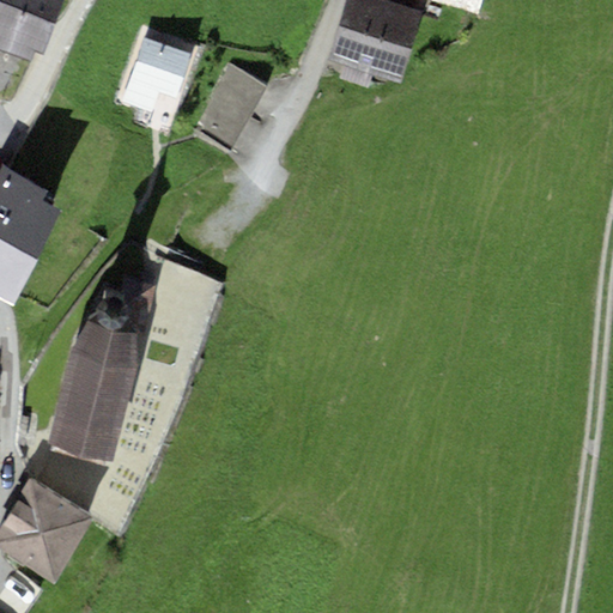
[(54,20),(0,0),(0,50),(30,61),(34,50),(42,54),(54,20)]
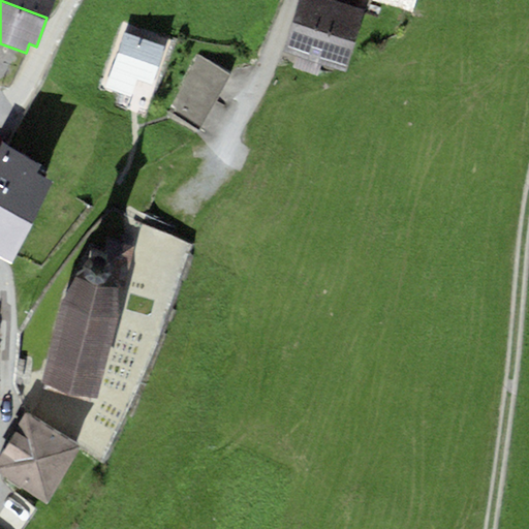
[(0,0),(47,18),(53,0),(0,0)]
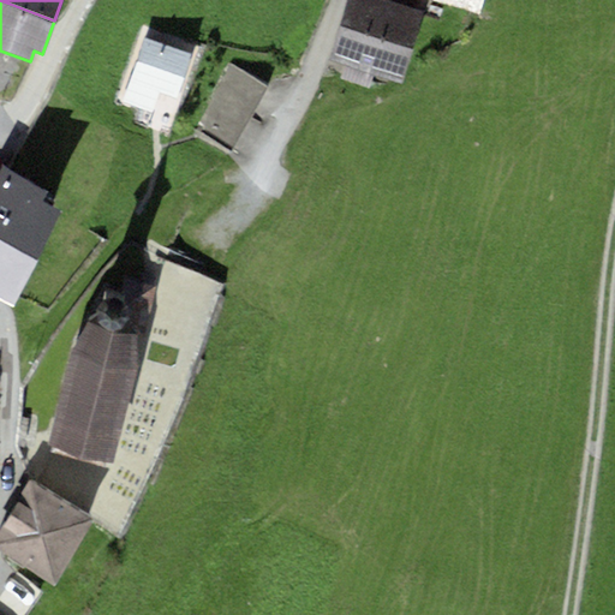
[(425,13),(383,0),(347,0),(340,25),(413,49),(425,13)]
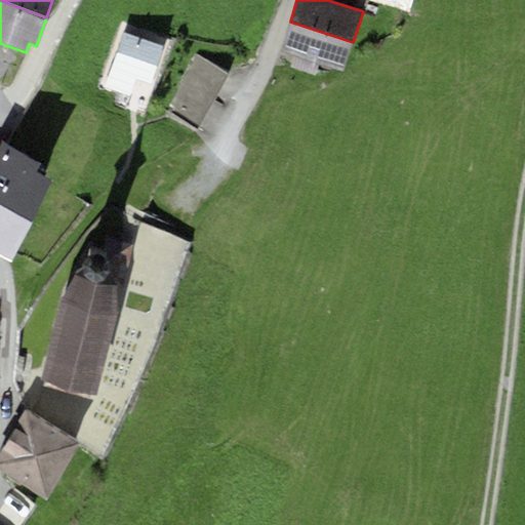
[(365,0),(408,13),(411,0),(365,0)]
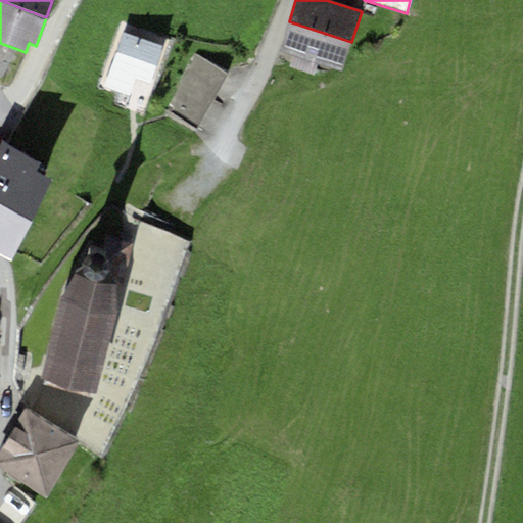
[(341,70),(351,42),(289,21),(279,50),(341,70)]
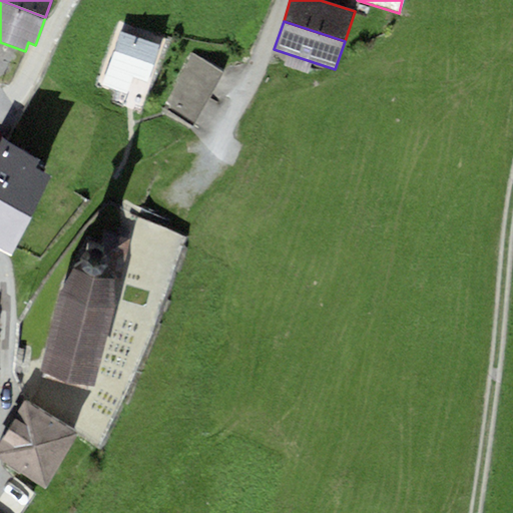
[(161,45),(119,31),(102,84),(128,93),(135,74),(150,79),(161,45)]
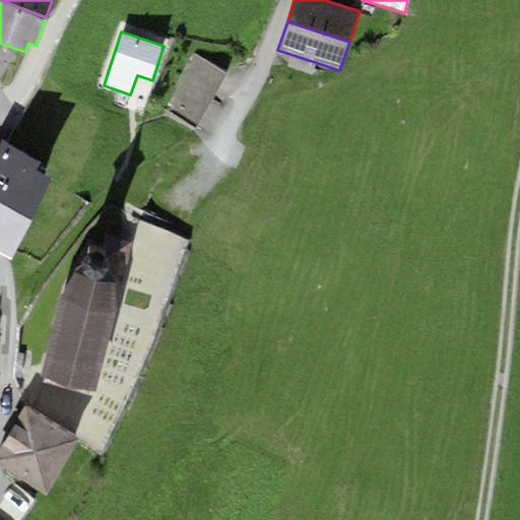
[(197,128),(225,73),(195,55),(166,108),(197,128)]
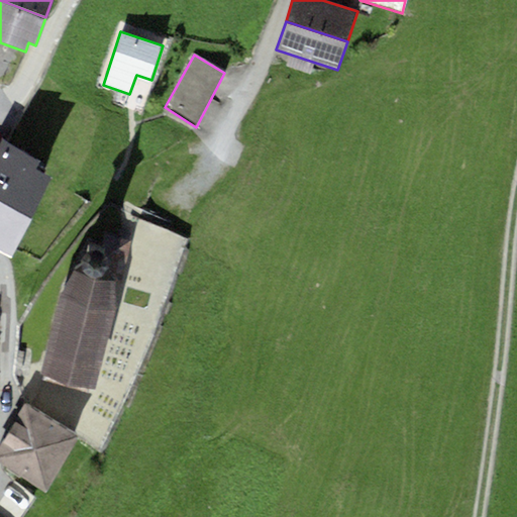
[(147,104),(152,83),(137,79),(132,100),(147,104)]
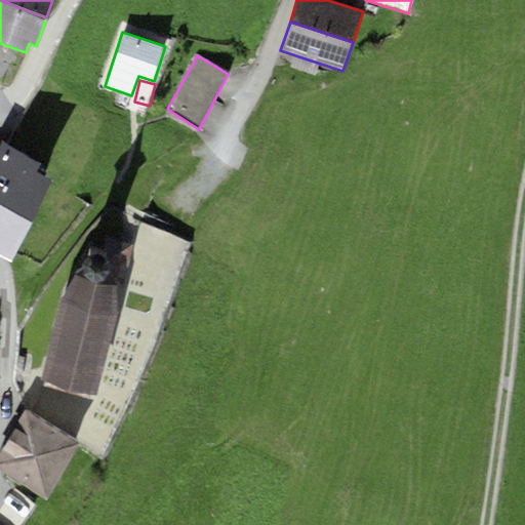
[(2,143),(0,147),(0,255),(12,261),(51,183),(36,174),(42,162),(2,143)]
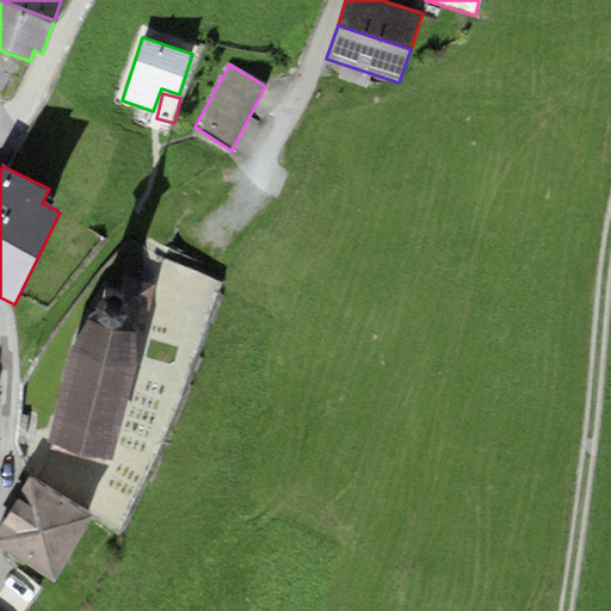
[(142,325),(150,327),(147,341),(201,356),(221,278),(159,261),(142,325)]
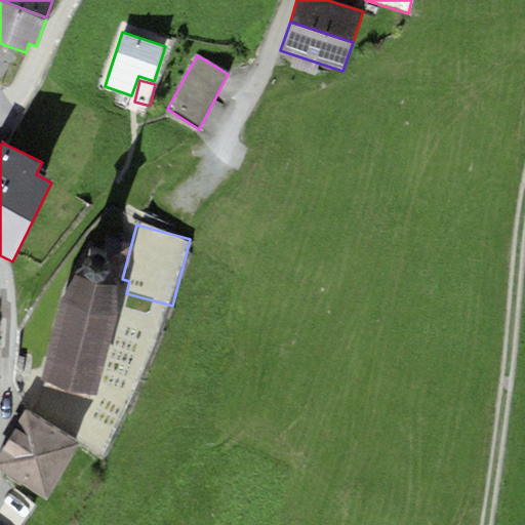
[(80,267),(75,275),(63,299),(41,381),(96,398),(118,319),(117,286),(113,275),(110,268),(106,264),(99,258),(92,258),(85,261),(80,267)]
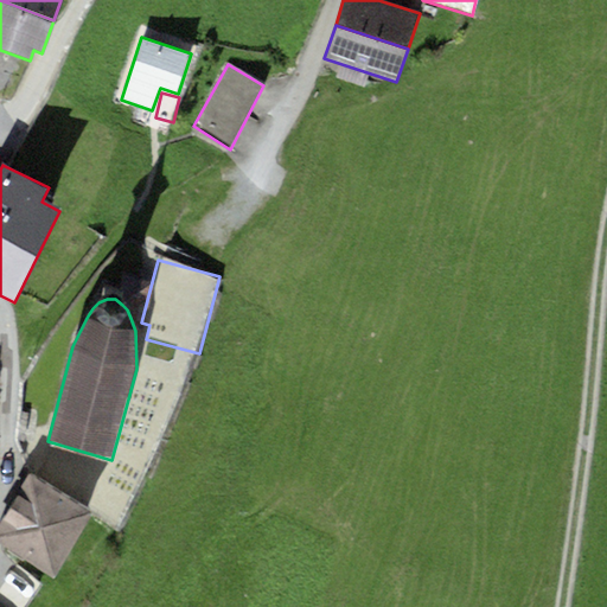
[(0,549),(55,579),(91,512),(29,478),(0,529),(0,549)]
